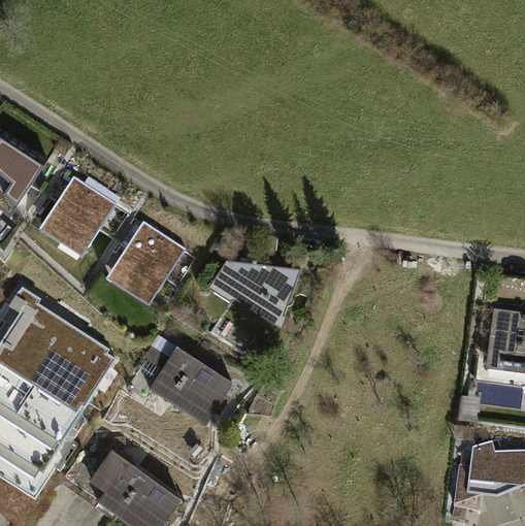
[(45,160),(2,133),(0,136),(0,211),(6,218),(45,160)]
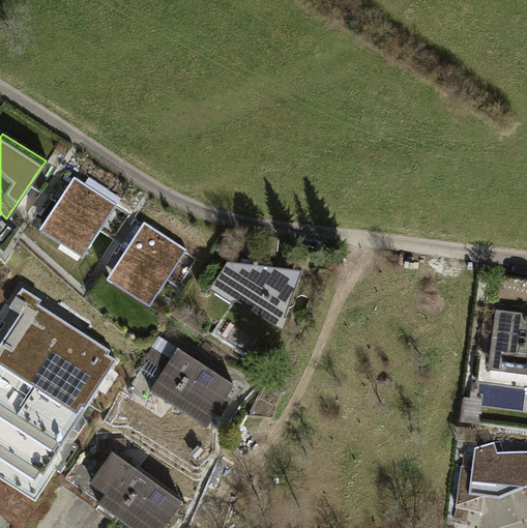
[(113,204),(71,177),(37,231),(79,258),(113,204)]
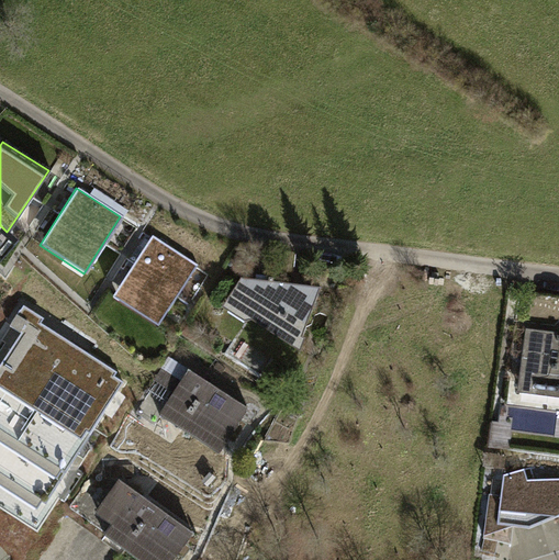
[(196,265),(151,237),(112,298),(157,326),(196,265)]
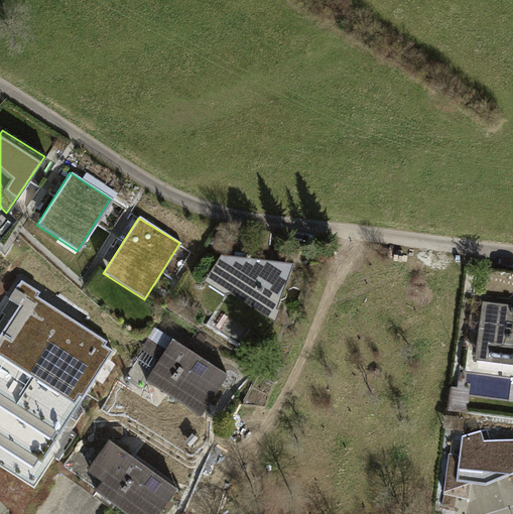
[(221,254),(204,282),(224,295),(231,294),(276,324),(281,311),(278,309),(293,263),(221,254)]
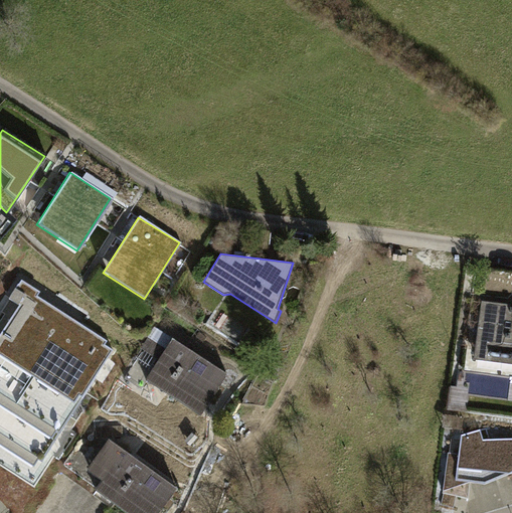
[(0,433),(42,460),(112,350),(103,344),(106,339),(75,320),(63,313),(35,295),(33,299),(14,287),(7,297),(18,304),(0,331),(0,433)]
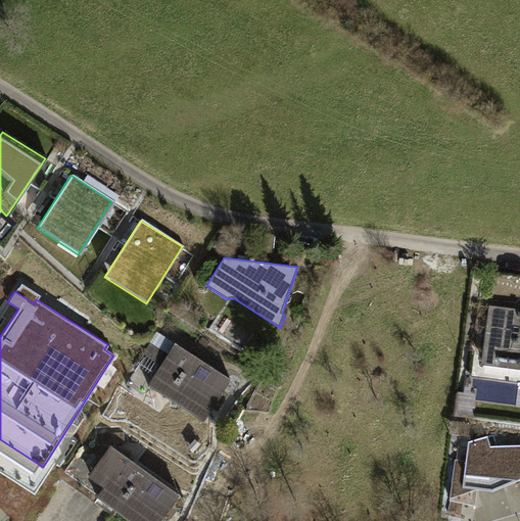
[(486,328),(482,358),(519,362),(519,311),(478,305),(475,326),(486,328)]
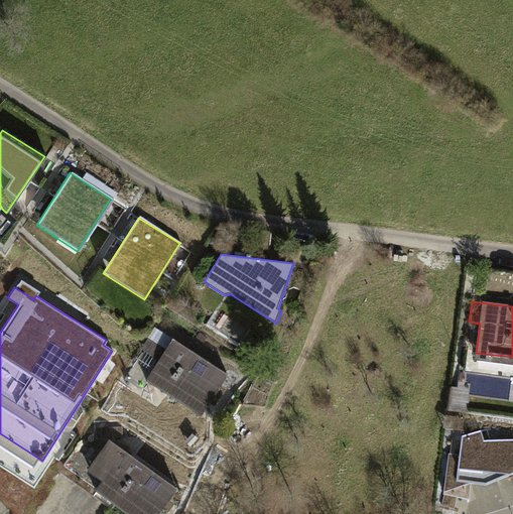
[(229,376),(171,340),(146,379),(204,415),(229,376)]
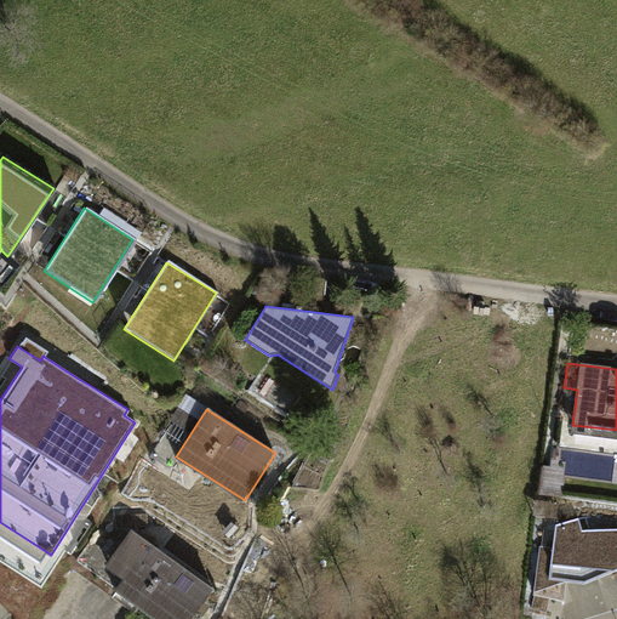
[(616,567),(616,528),(588,529),(583,515),(554,523),(553,529),(540,528),(532,590),(565,580),(582,583),(616,567)]
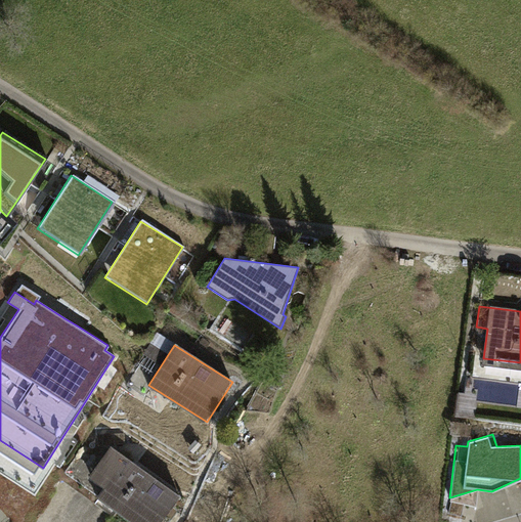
[(104,485),(97,495),(134,521),(155,521),(174,495),(110,449),(90,476),(104,485)]
